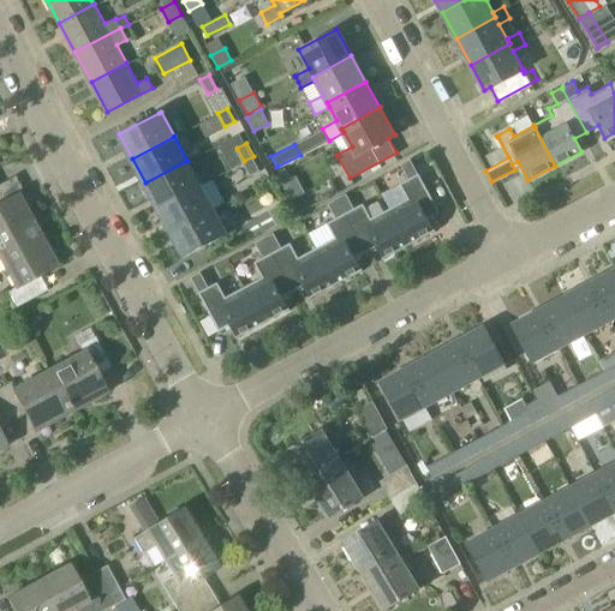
[(261,169),(254,156),(244,161),(251,174),(261,169)]
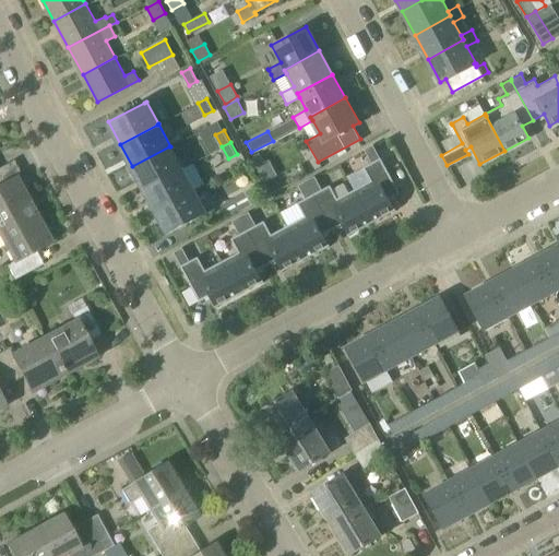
[(370,179),(355,188),(372,221),(396,208),(391,197),(400,191),(381,156),(380,157),(373,143),(365,148),(371,162),(364,166),(370,179)]
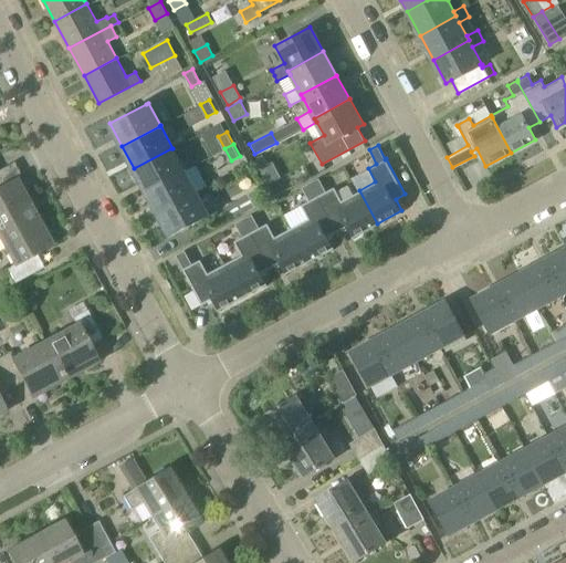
[(185,170),(173,148),(171,148),(134,168),(146,190),(184,170),(185,170)]
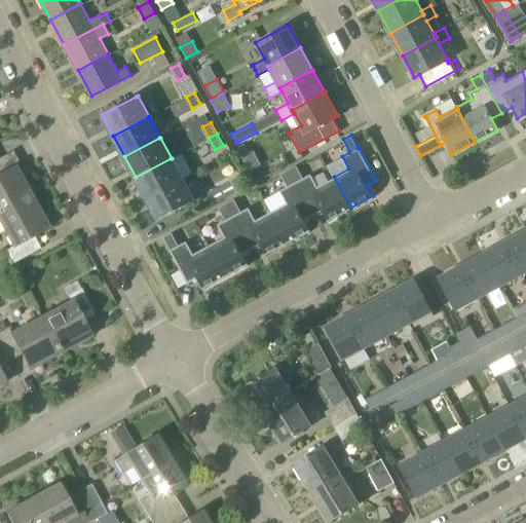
[(235,147),(239,156),(248,152),(243,143),(235,147)]
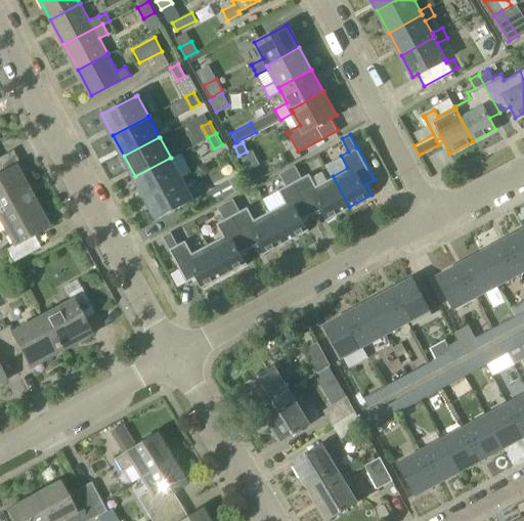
[(181,178),(171,158),(170,158),(135,176),(146,197),(180,178),(181,178)]
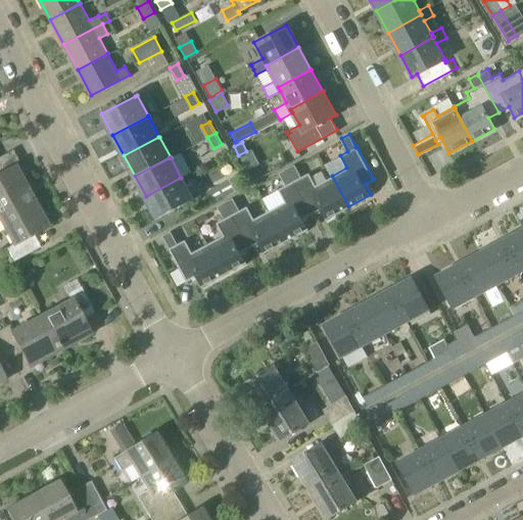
[(0,210),(33,193),(15,162),(1,171),(0,169),(0,210)]
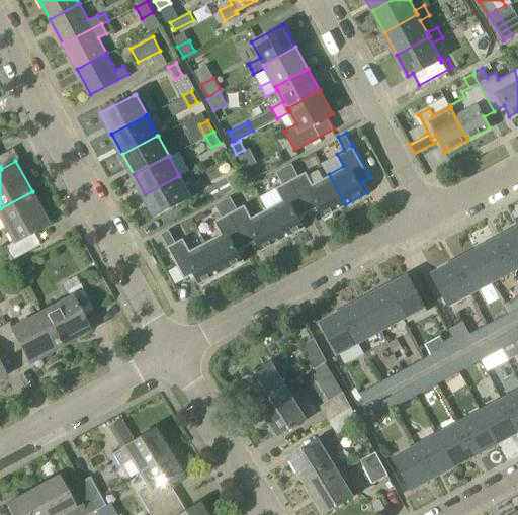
[(291,162),(284,166),(309,210),(317,206),(323,217),(345,204),(329,174),(313,183),(306,171),(298,175),(291,162)]
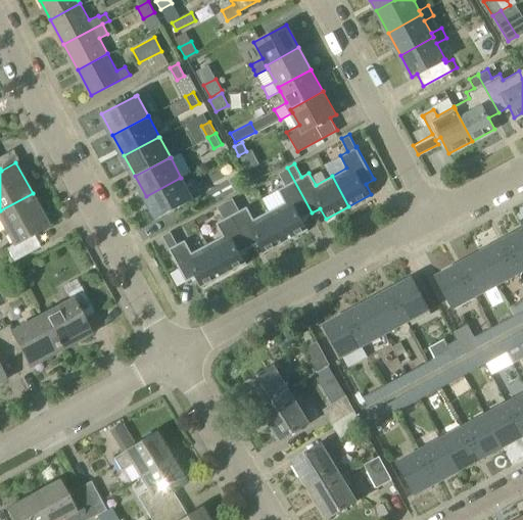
[(279,172),(286,185),(279,189),(285,201),(270,209),(287,240),(310,228),(303,217),(312,213),(287,168),(279,172)]
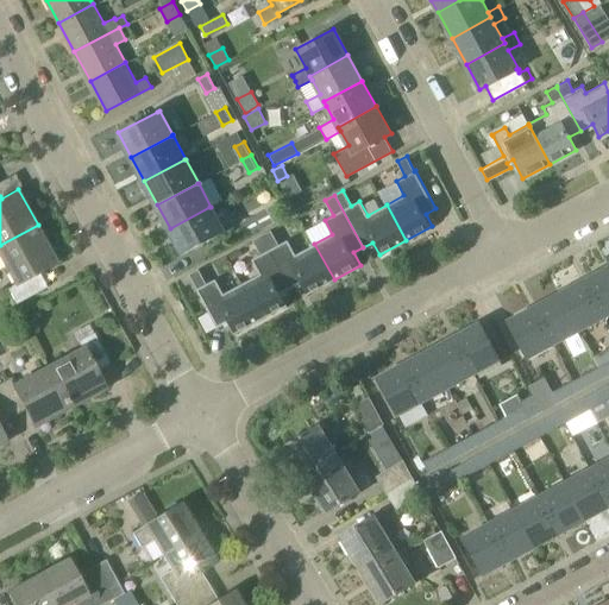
[(267,208),(274,221),(283,216),(276,202),(267,208)]
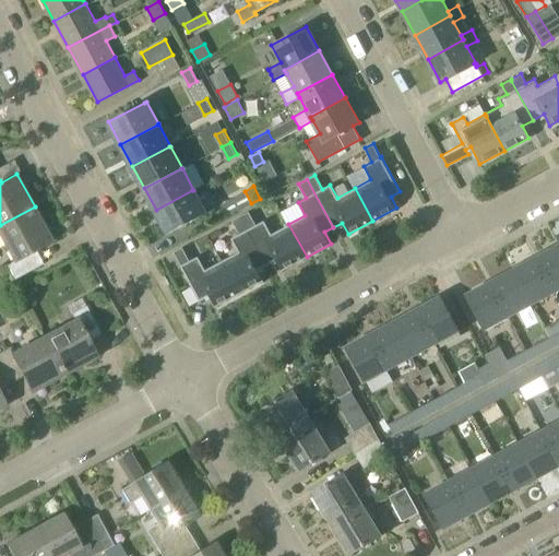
[(206,212),(193,190),(192,190),(156,210),(168,233),(206,212)]
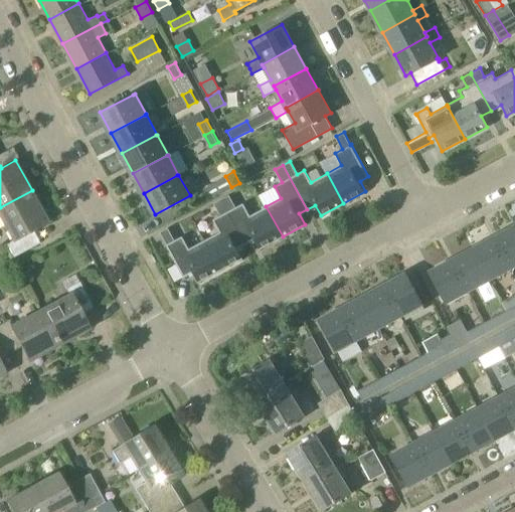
[(32,190),(0,207),(0,214),(13,238),(5,243),(12,256),(38,241),(31,228),(48,219),(32,190)]
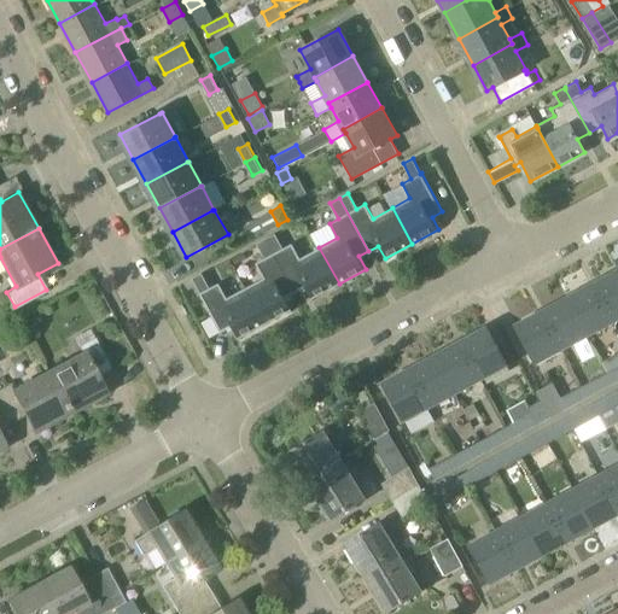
[(275,233),(266,238),(295,291),(305,286),(312,298),(339,284),(319,247),(301,257),(292,243),(284,247),(275,233)]
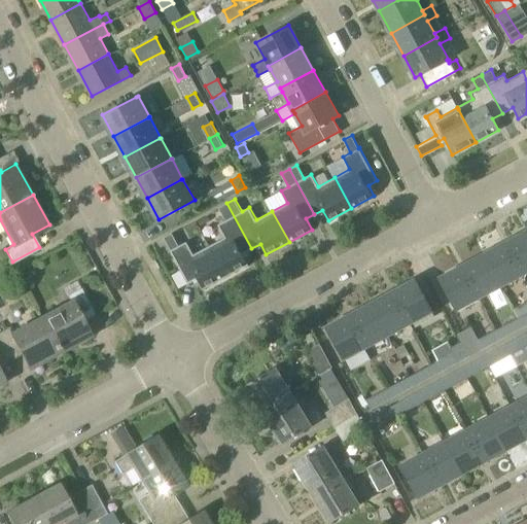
[(226,203),(219,207),(226,219),(218,223),(225,237),(210,245),(226,276),(249,264),(243,253),(251,248),(226,203)]
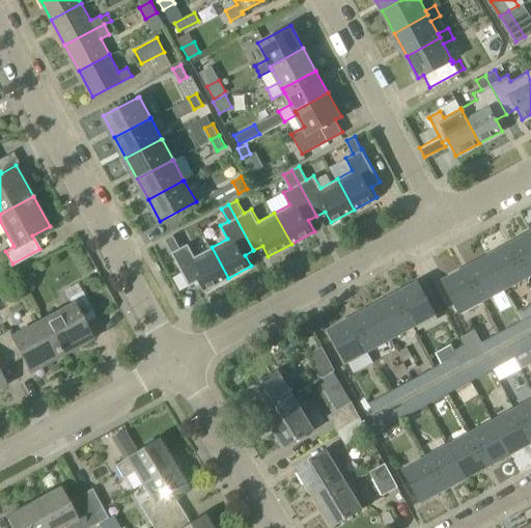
[(526,276),(530,273),(530,232),(509,245),(526,276)]
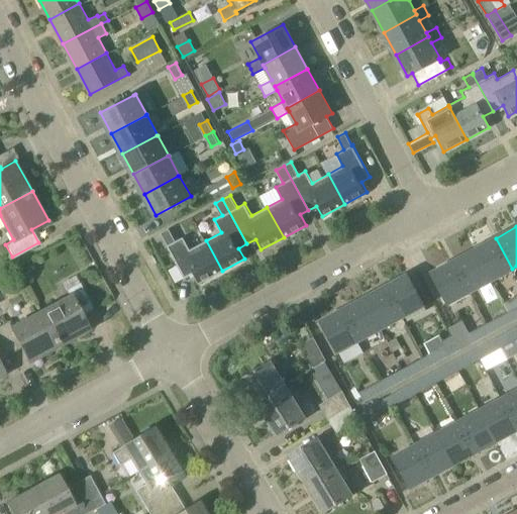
[(169,228),(162,232),(168,244),(168,245),(185,277),(194,273),(200,283),(222,271),(206,240),(190,248),(184,236),(176,240),(169,228)]
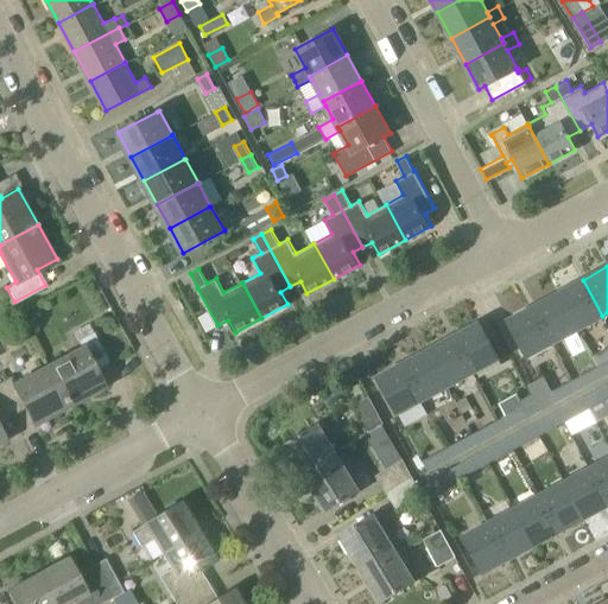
[(577,330),(602,316),(583,280),(558,293),(577,330)]
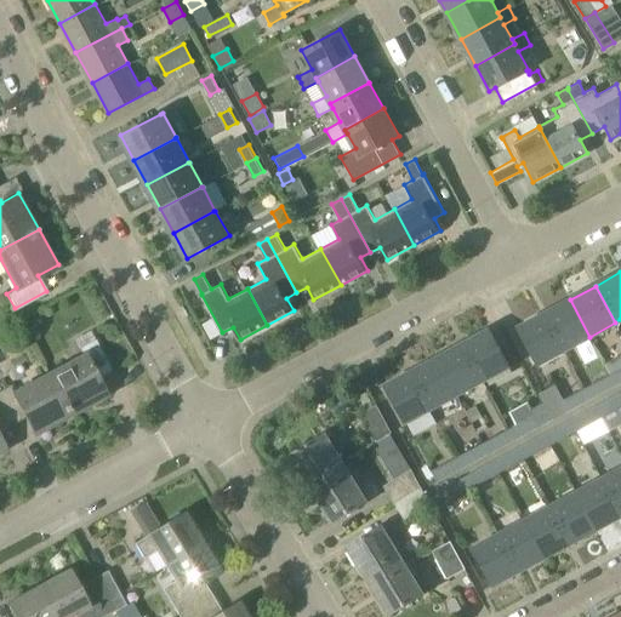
[(564,350),(590,337),(570,300),(545,314),(564,350)]
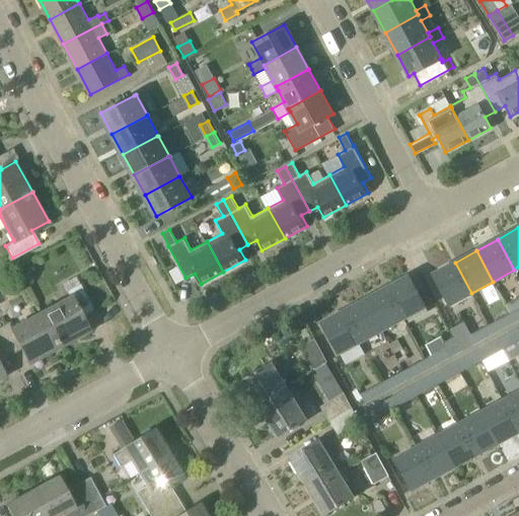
[(450,304),(471,293),(455,263),(434,274),(450,304)]
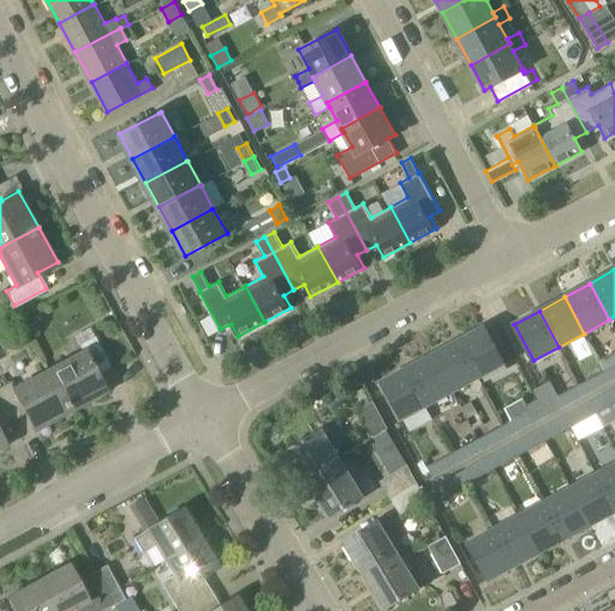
[(459,340),(478,377),(503,363),(484,327),(459,340)]
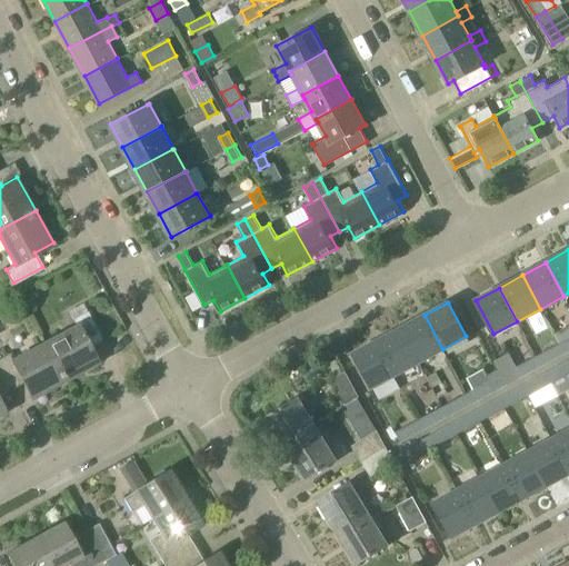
[(46,340),(66,378),(100,360),(91,345),(101,339),(86,310),(72,317),(76,325),(46,340)]
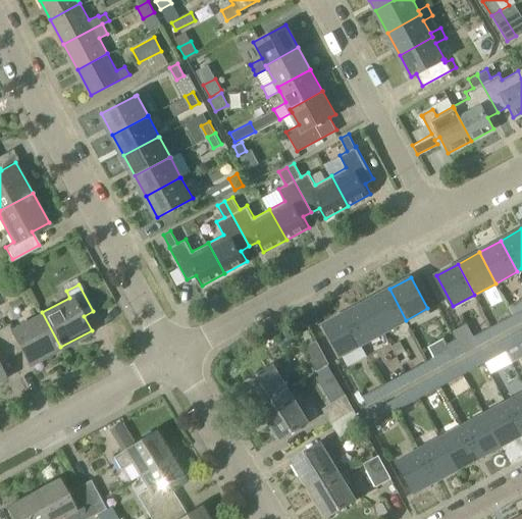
[(384,331),(406,320),(389,289),(368,301),(384,331)]
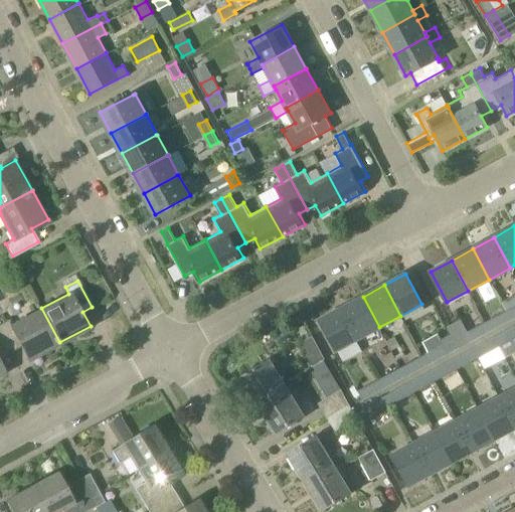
[(358,338),(379,327),(363,297),(341,308),(358,338)]
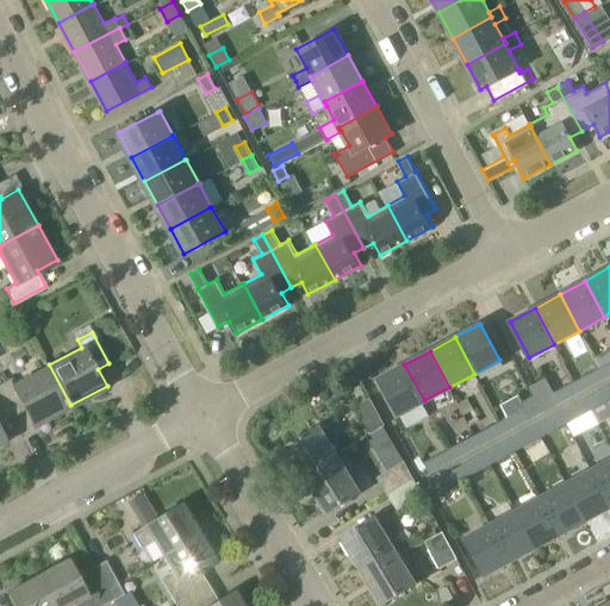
[(35,425),(70,405),(49,364),(11,385),(7,378),(0,381),(0,393),(12,416),(25,407),(35,425)]
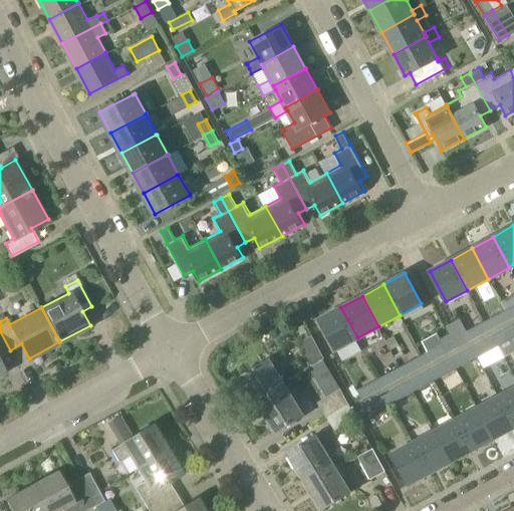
[(335,349),(357,337),(340,307),(319,318),(335,349)]
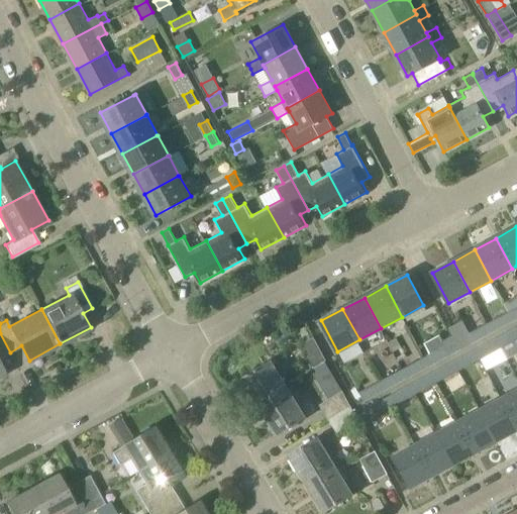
[(496,330),(491,320),(470,332),(462,319),(448,326),(452,334),(459,348),(460,349),(496,330)]
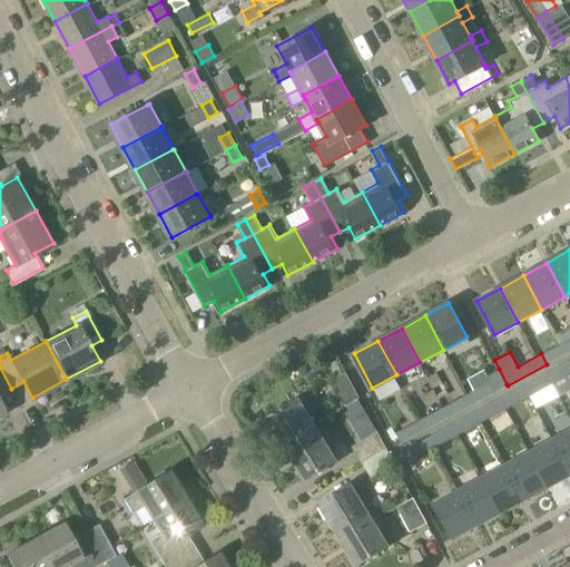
[(569,380),(567,374),(569,372),(569,359),(554,368),(564,387),(569,383),(569,380)]
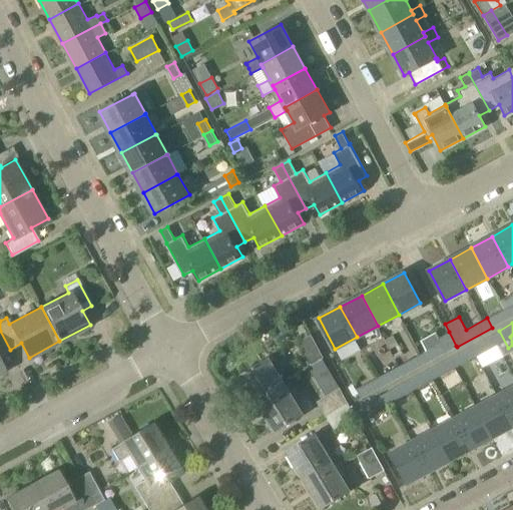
[(0,359),(0,355),(10,350),(0,331),(0,373),(6,370),(0,359)]
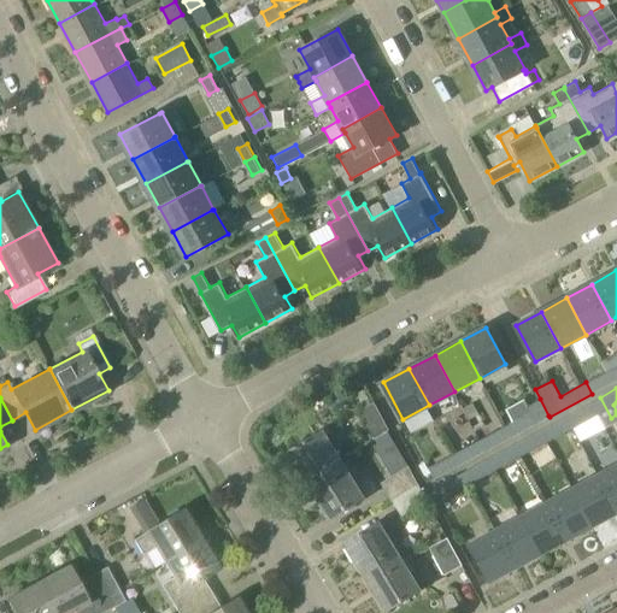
[(510,437),(504,425),(497,430),(492,420),(483,425),(477,413),(486,410),(480,398),(462,407),(474,429),(472,429),(479,440),(485,451),(510,437)]
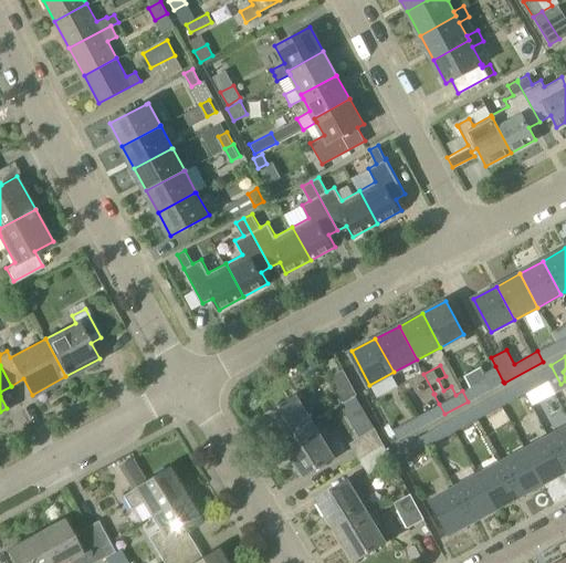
[(553,388),(561,384),(551,365),(526,378),(532,388),(548,379),(553,388)]
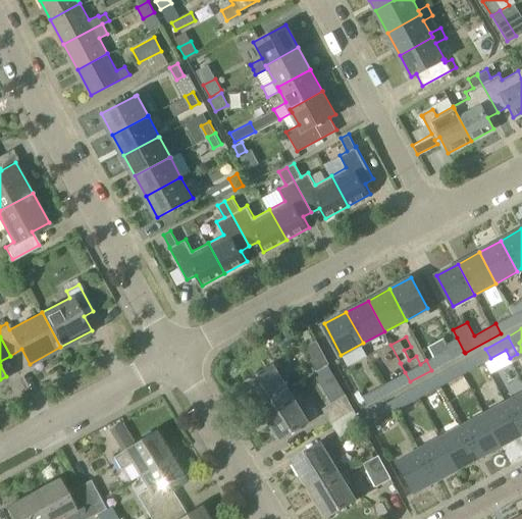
[(449,349),(453,358),(464,352),(457,338),(446,344),(449,349)]
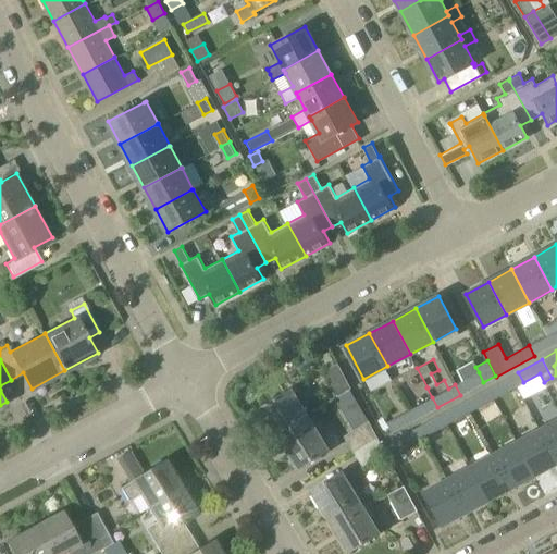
[(334,395),(350,386),(337,361),(321,370),(334,395)]
